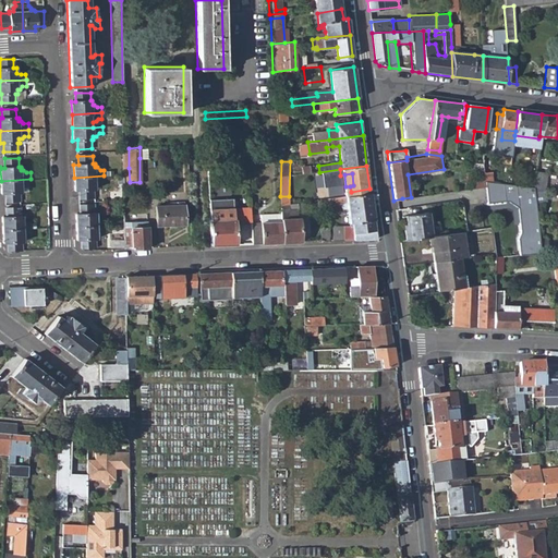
[(545,174),(535,173),(534,187),(542,189),(543,189),(545,174)]
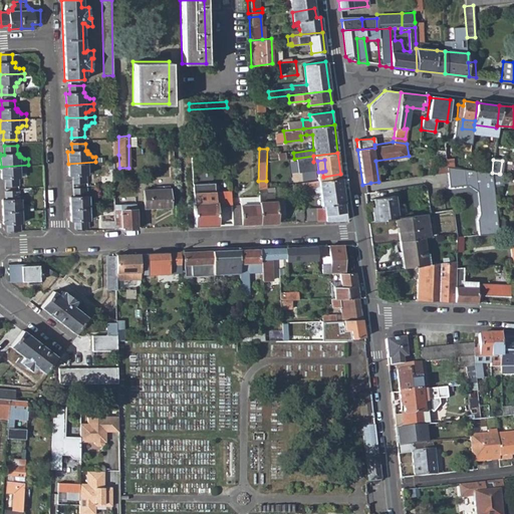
[(95,162),(68,164),(68,175),(72,175),(73,183),(86,182),(85,174),(88,174),(88,170),(90,170),(92,168),(96,168),(95,162)]
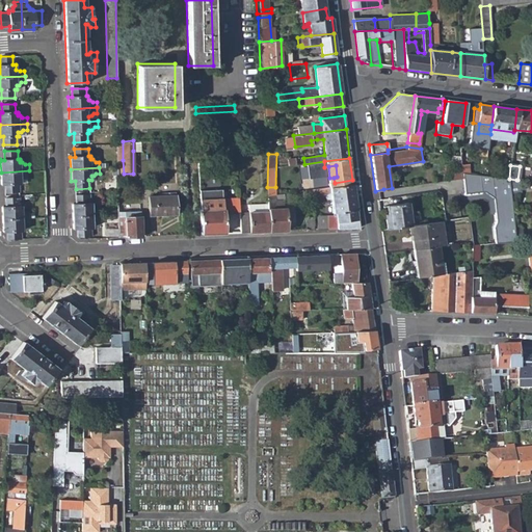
[(29,170),(1,173),(1,184),(5,184),(5,192),(19,191),(19,183),(21,183),(21,179),(23,179),(25,176),(29,176),(29,170)]
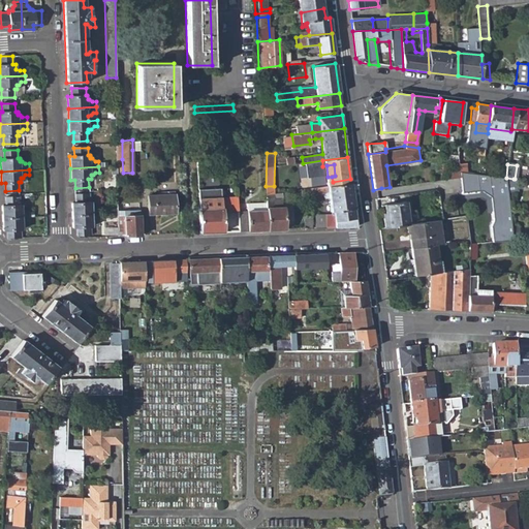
[(506,178),(460,174),(461,178),(463,193),(480,191),(490,198),(492,221),(490,226),(492,242),(512,240),(507,193),(506,178)]
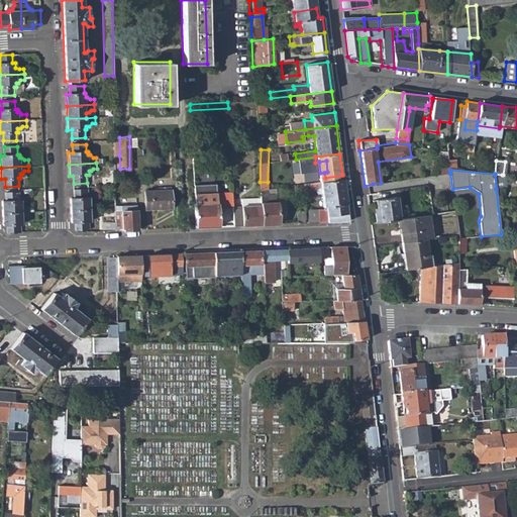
[(503,188),(502,175),(495,174),(496,189),(503,188)]
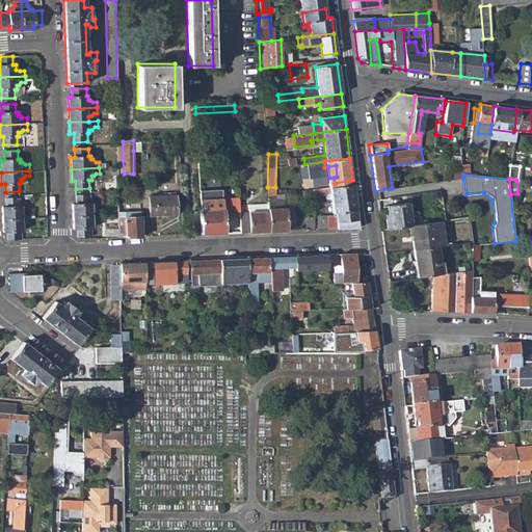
[(353,184),(311,189),(311,196),(322,195),(323,195),(329,192),(329,197),(331,215),(316,216),(317,230),(358,228),(353,184)]
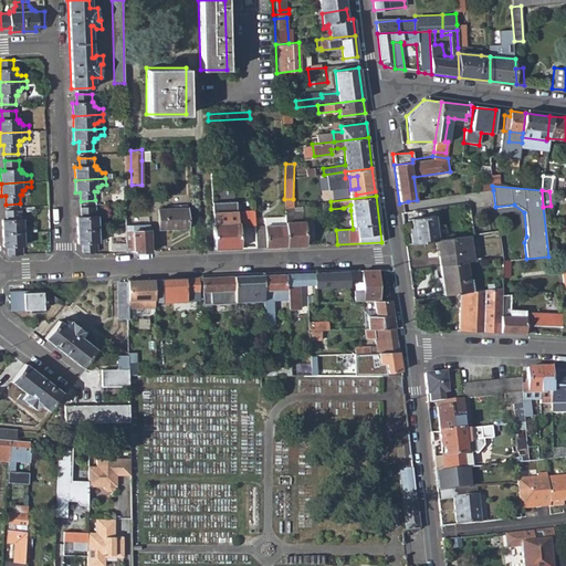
[(237,201),(212,203),(215,250),(239,249),(238,237),(242,236),(242,227),(242,222),(238,222),(238,212),(237,201)]
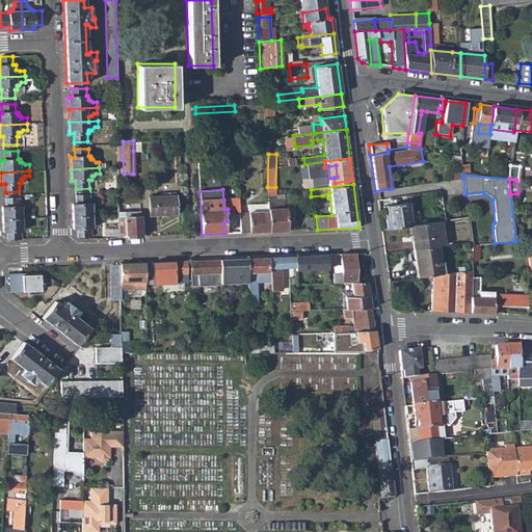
[(284,193),(267,195),(268,212),(269,232),(286,231),(285,208),(274,209),(273,201),(284,200),(284,193)]
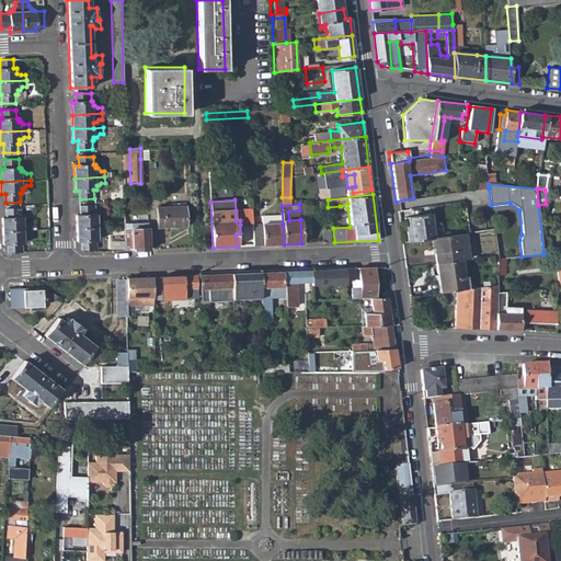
[(80,215),(76,215),(76,228),(106,226),(106,219),(102,220),(100,218),(96,218),(96,215),(94,215),(94,206),(80,206),(80,215)]
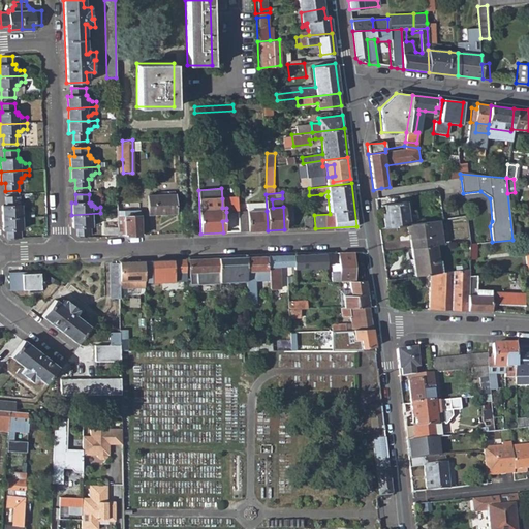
[(175,194),(147,195),(148,214),(176,213),(175,194)]
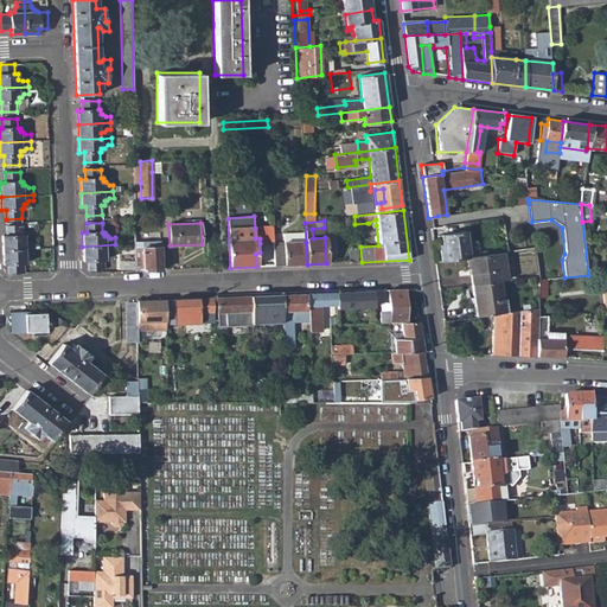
[(7,236),(2,236),(4,249),(36,248),(36,240),(30,240),(29,238),(24,238),(23,225),(7,227),(7,236)]
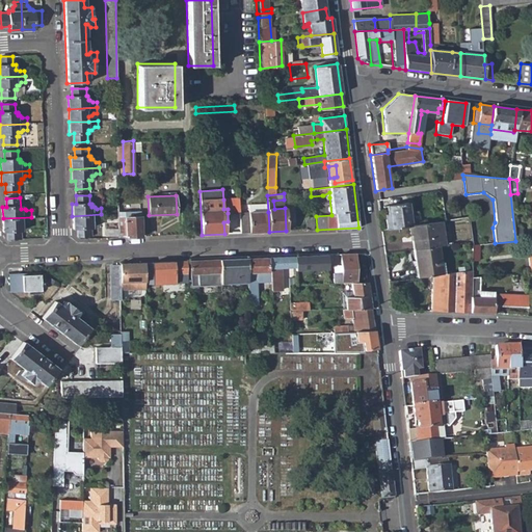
[(239,198),(223,200),(223,209),(228,209),(228,213),(239,212),(239,198)]
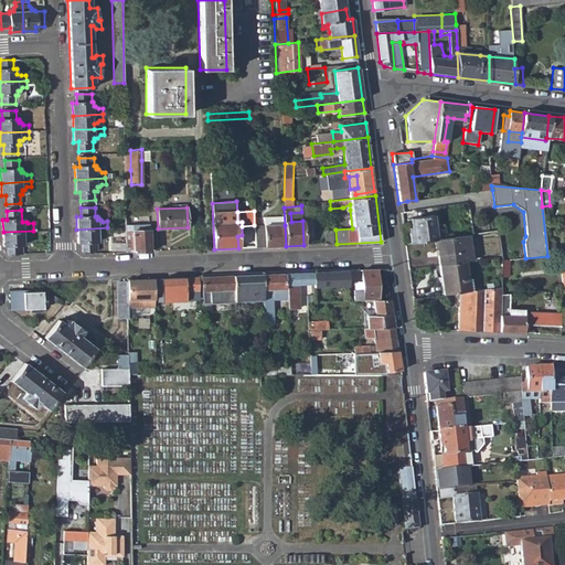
[(301,212),(290,213),(291,222),(302,221),(301,212)]
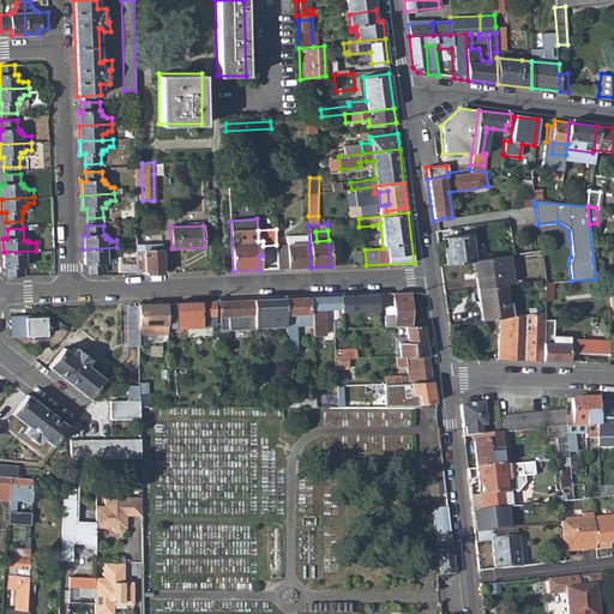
[(473,260),(480,260),(480,256),(473,257),(470,234),(446,238),(449,253),(444,254),(445,264),(473,260)]
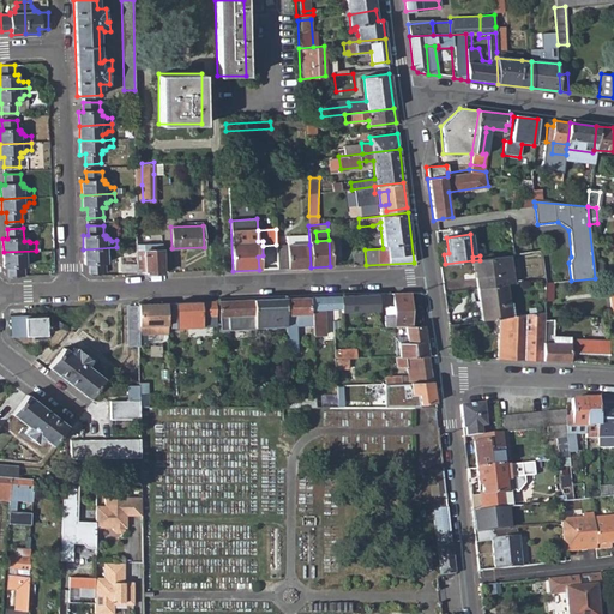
[(143,239),(138,239),(139,274),(148,272),(146,250),(163,250),(163,242),(143,242),(143,239)]
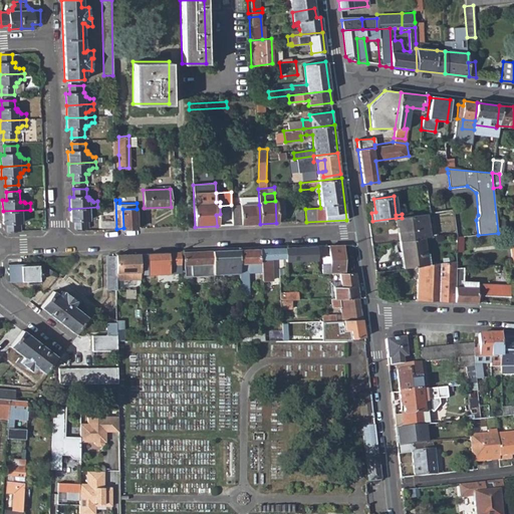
[(220,214),(216,215),(217,226),(232,225),(231,206),(231,205),(220,206),(220,214)]
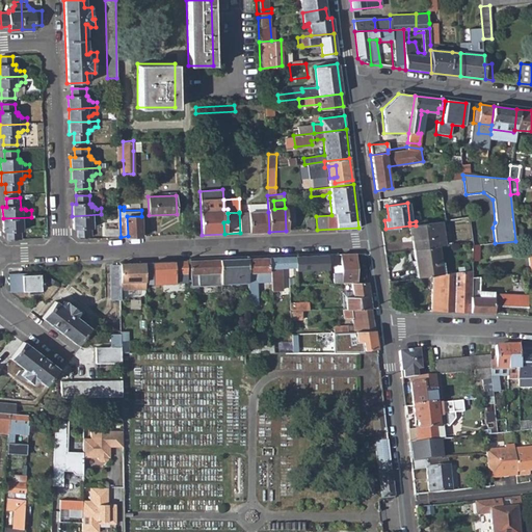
[(268,212),(239,213),(240,233),(269,232),(268,212)]
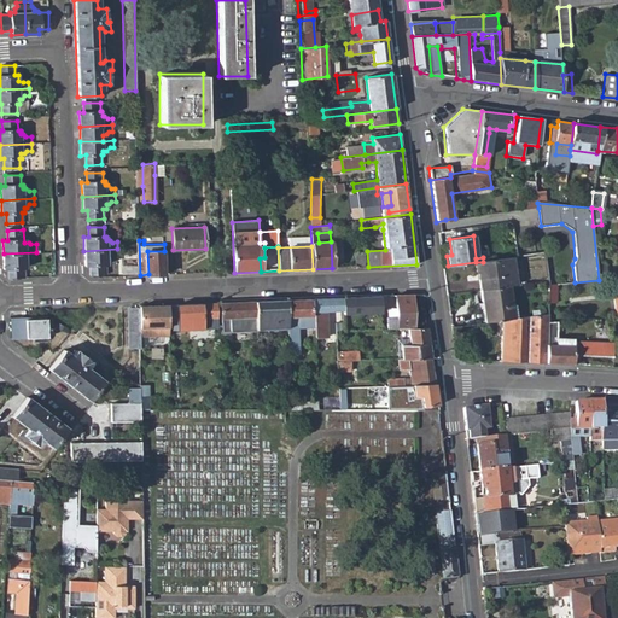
[(117,249),(83,251),(85,264),(89,263),(89,274),(105,273),(105,263),(108,263),(108,260),(111,260),(114,256),(117,256),(117,249)]
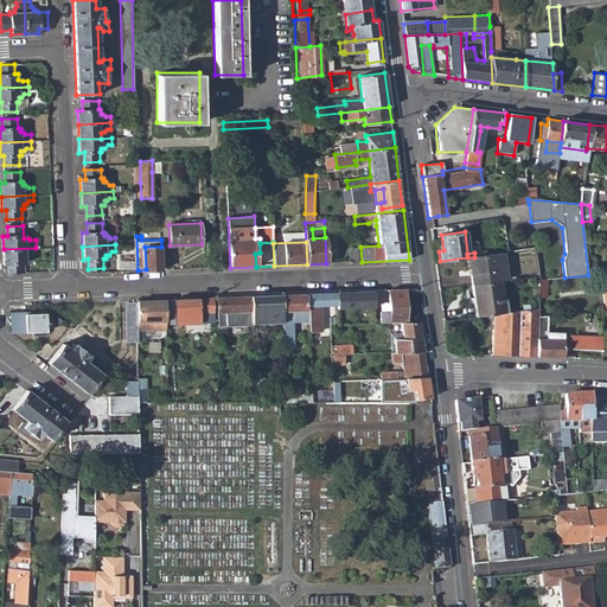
[(161,247),(145,247),(146,269),(164,269),(161,247)]
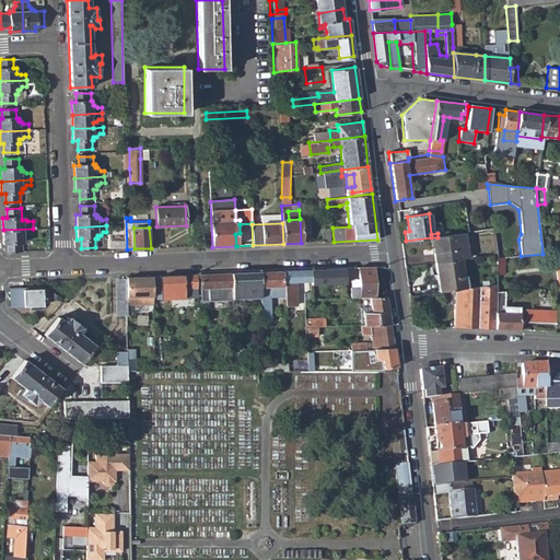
[(33,229),(3,230),(3,243),(8,243),(9,252),(23,251),(22,242),(23,242),(23,237),(25,236),(27,234),(33,234),(33,229)]
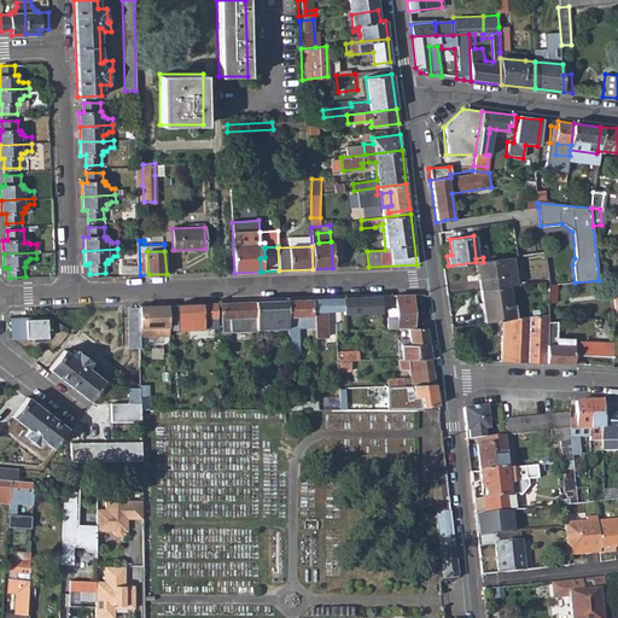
[(479,290),(507,286),(514,285),(511,257),(483,262),(476,262),(479,290)]
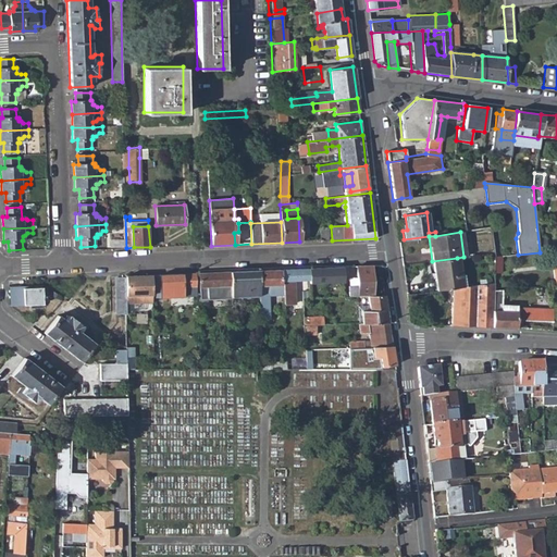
[(495,284),(495,291),(503,289),(509,289),(510,273),(502,273),(500,257),(494,257),(495,284)]
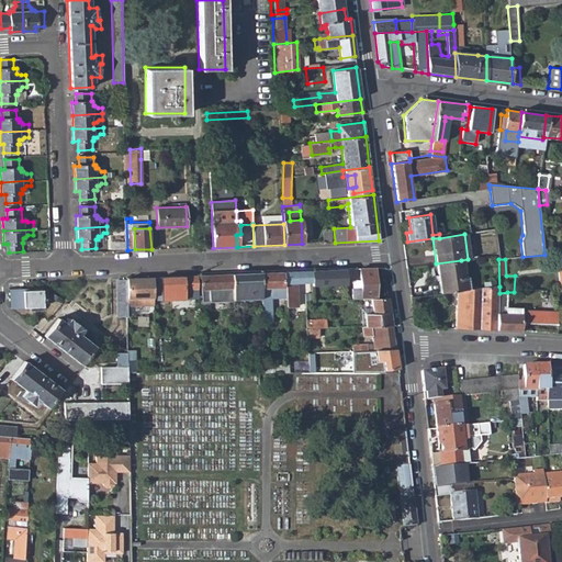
[(436,263),(439,292),(464,290),(461,260),(436,263)]
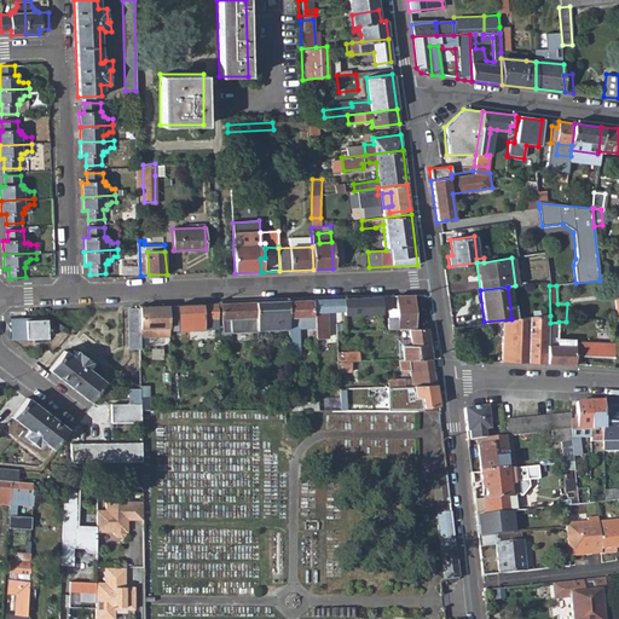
[(397,317),(387,318),(387,330),(408,329),(414,329),(412,295),(397,296),(397,310),(397,317)]
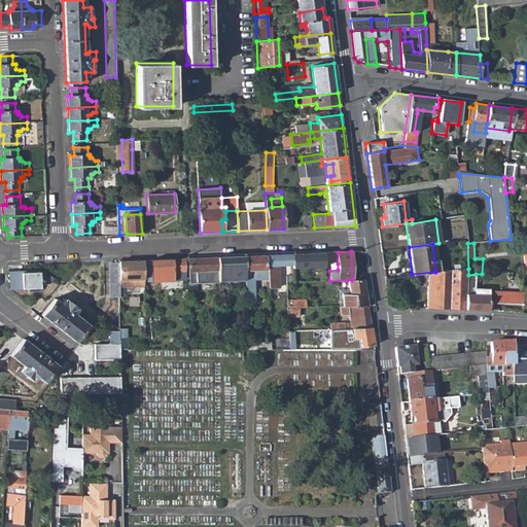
[(304,253),(291,253),(292,268),(297,267),(297,265),(305,264),(304,253)]
